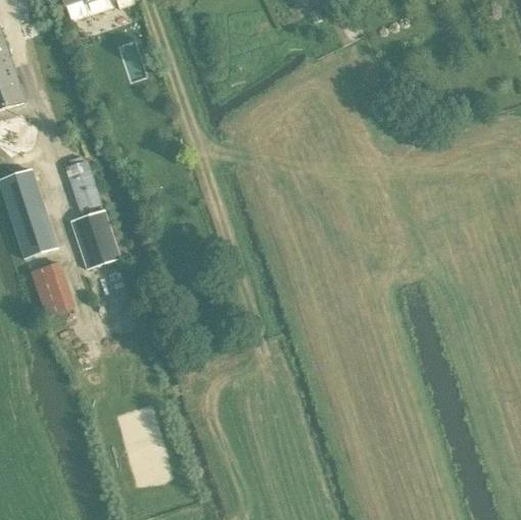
[(62,0),(64,4),(69,19),(88,13),(84,2),(89,0),(114,0),(116,8),(133,2),(132,0),(62,0)]
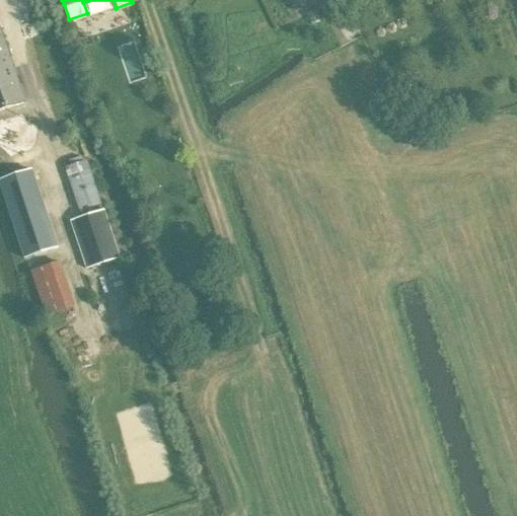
[(0,106),(23,100),(0,31),(0,106)]
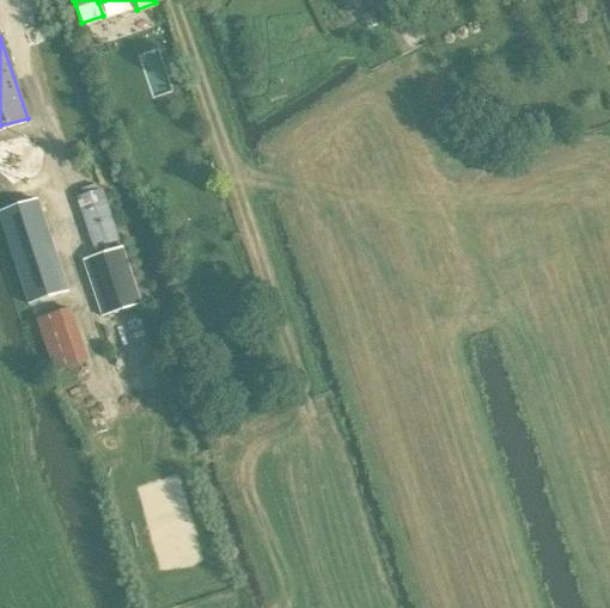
[(0,174),(11,184),(37,176),(43,148),(22,129),(0,135),(0,174)]
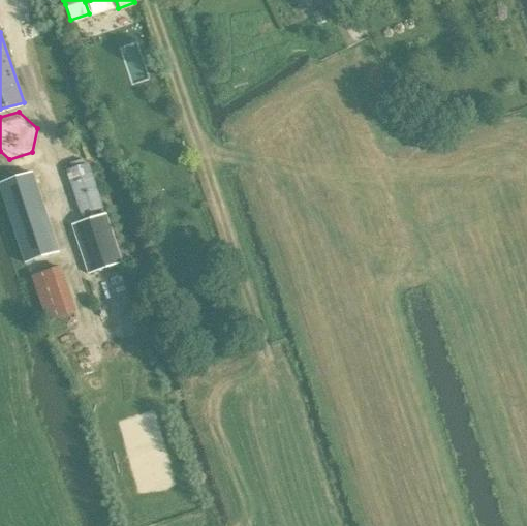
[(31,172),(0,180),(0,190),(23,260),(57,249),(31,172)]
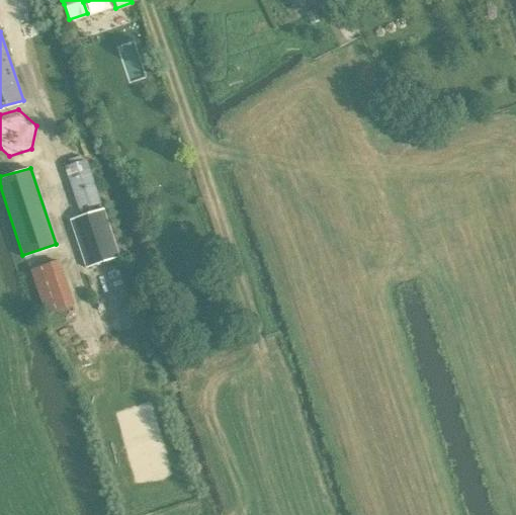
[(79,215),(69,218),(84,266),(117,255),(101,207),(79,215)]
